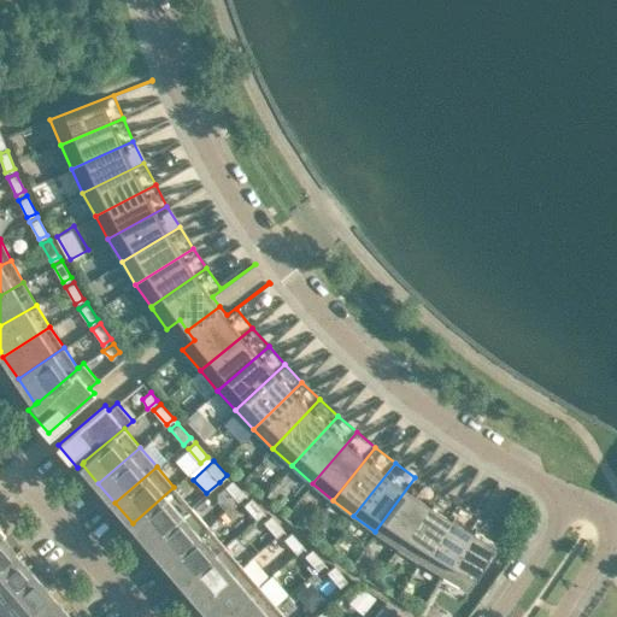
[(435,491),(415,477),(375,532),(397,547),(435,491)]
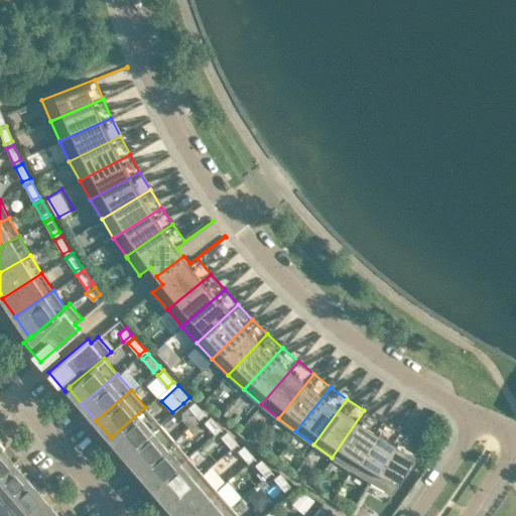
[(194,401),(187,406),(199,418),(205,413),(194,401)]
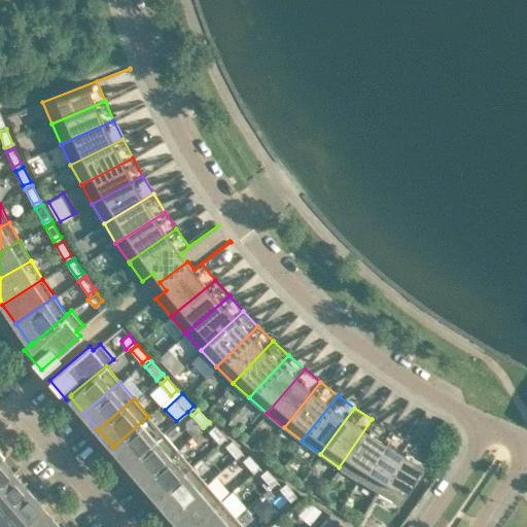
[(163,432),(148,416),(113,447),(128,463),(163,432)]
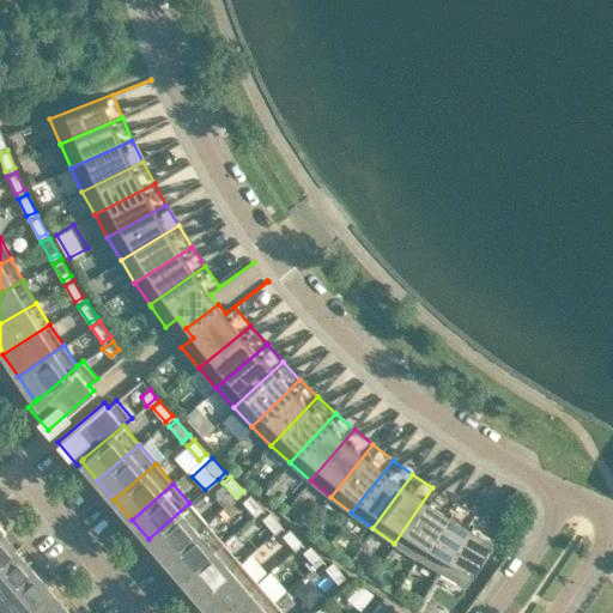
[(394,544),(413,556),(417,557),(453,501),(432,487),(394,544)]
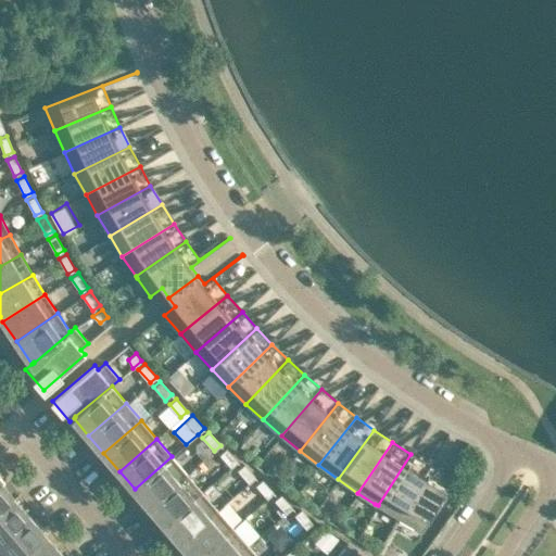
[(226,449),(219,454),(231,467),(238,462),(226,449)]
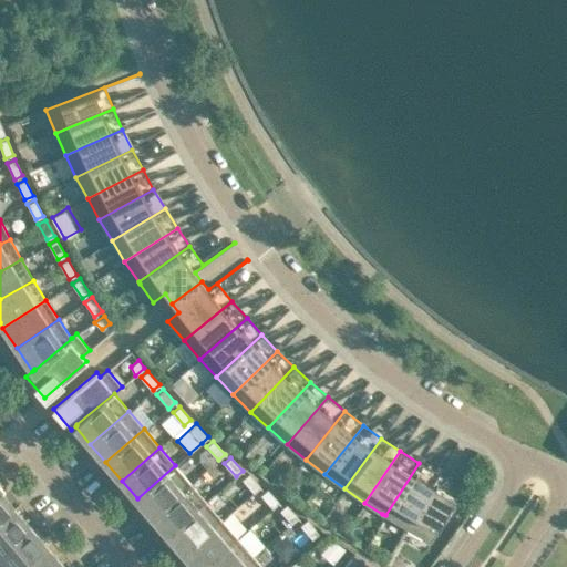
[(406,528),(439,474),(419,463),(385,515),(406,528)]
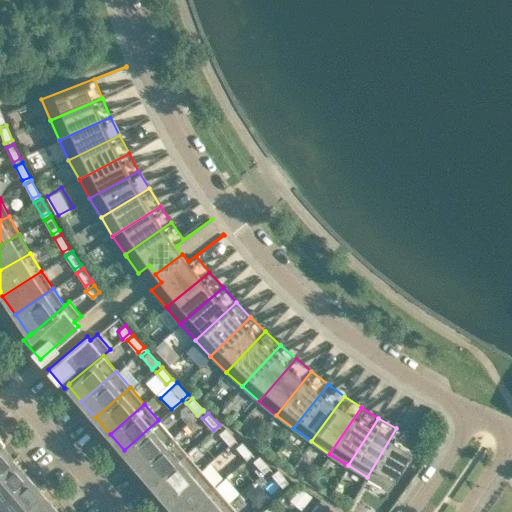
[(124,450),(138,467),(172,437),(158,420),(124,450)]
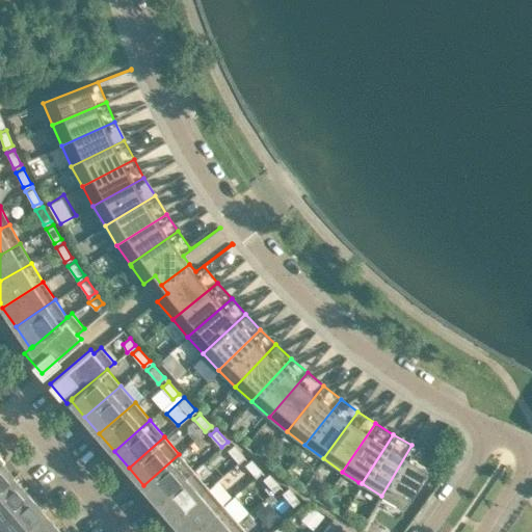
[(233,444),(227,449),(238,461),(244,456),(233,444)]
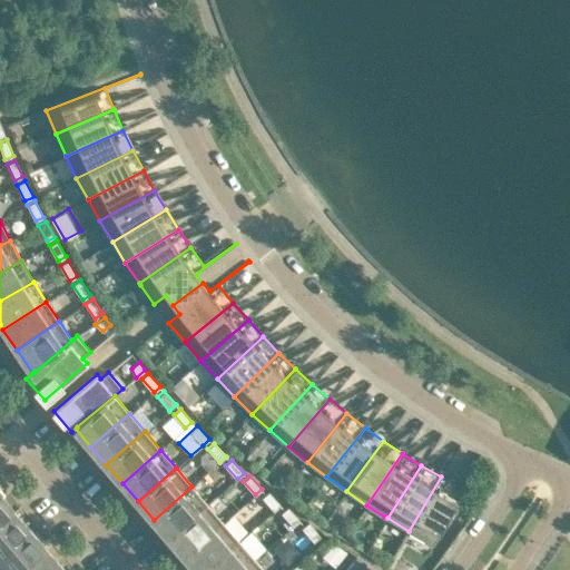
[(444,519),(461,489),(441,477),(409,531),(431,543),(448,521),(444,519)]
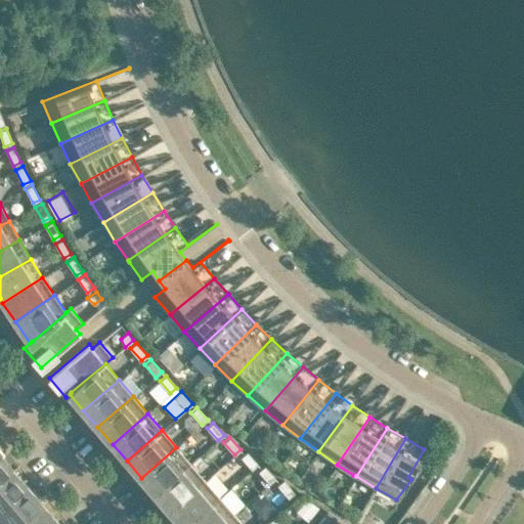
[(176,447),(141,478),(156,494),(191,464),(176,447)]
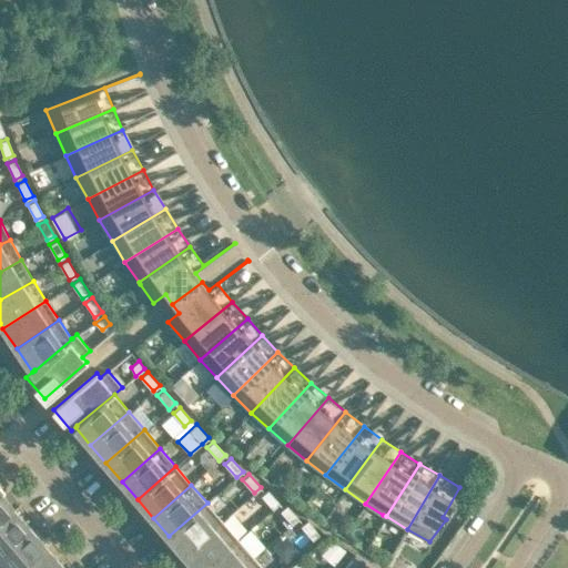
[(267,489),(261,495),(273,508),(280,503),(267,489)]
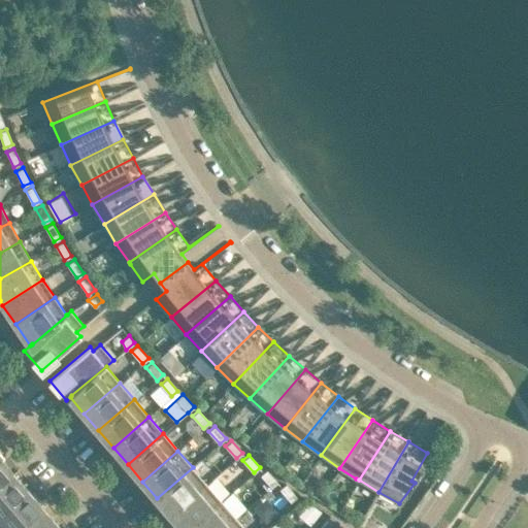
[(0,487),(14,475),(0,459),(0,458),(0,487)]
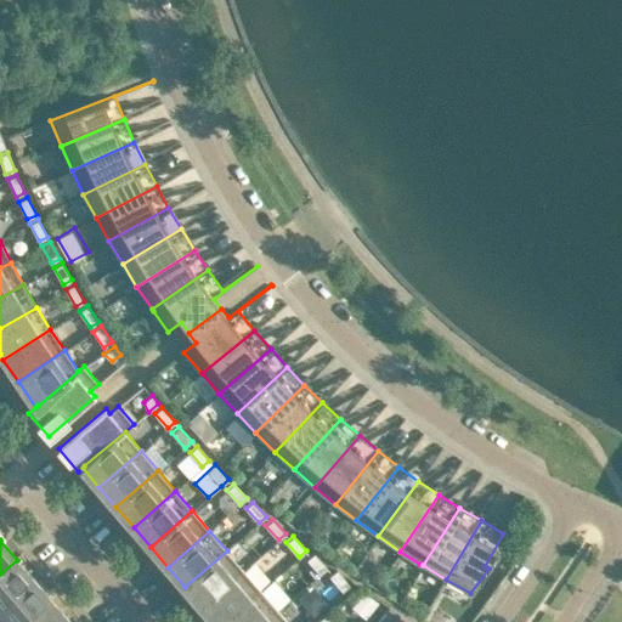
[(185,587),(202,606),(244,570),(227,550),(185,587)]
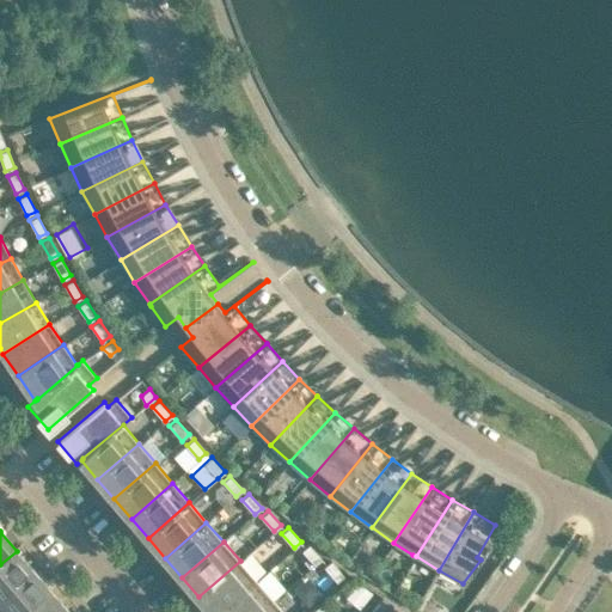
[(310,544),(301,550),(314,564),(322,558),(310,544)]
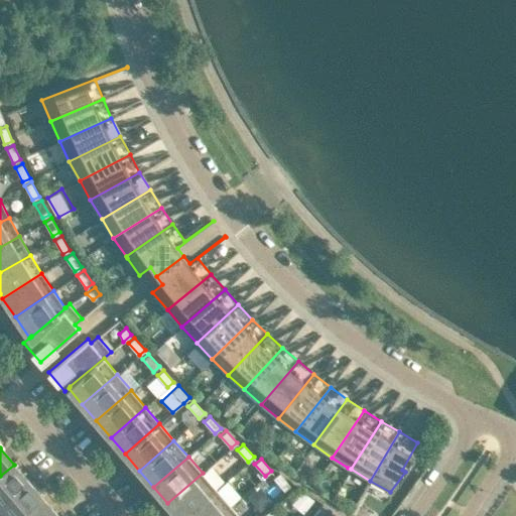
[(0,505),(28,481),(14,465),(0,476),(0,505)]
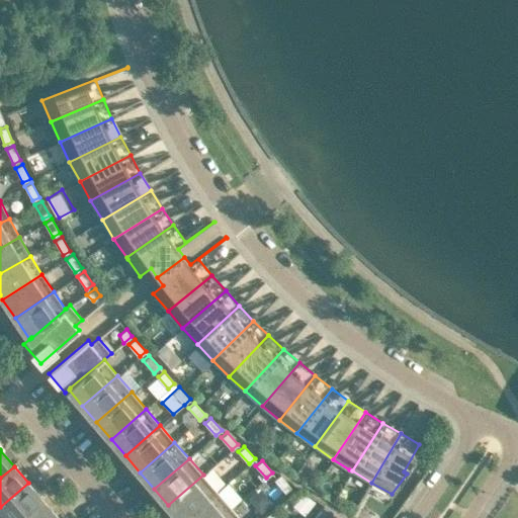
[(186,517),(218,492),(203,475),(168,505),(178,517),(186,517)]
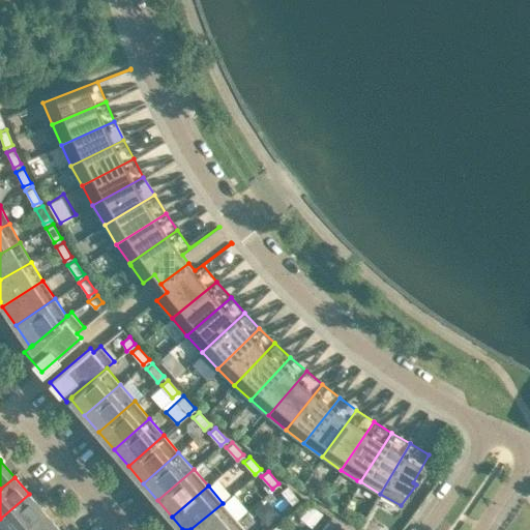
[(287,486),(281,491),(291,503),(298,498),(287,486)]
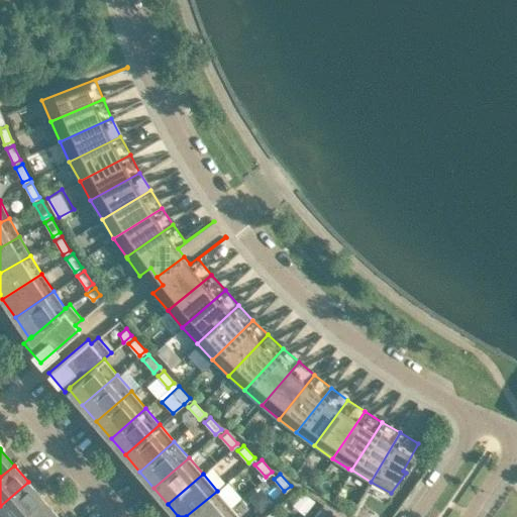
[(20,516),(42,498),(28,482),(0,506),(0,515),(1,516),(20,516)]
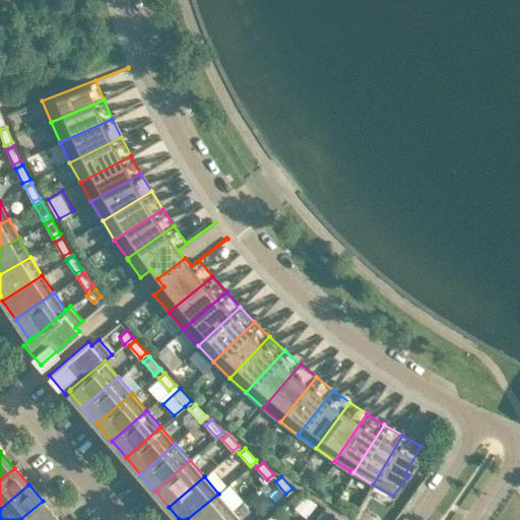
[(220,519),(233,510),(218,494),(187,519),(220,519)]
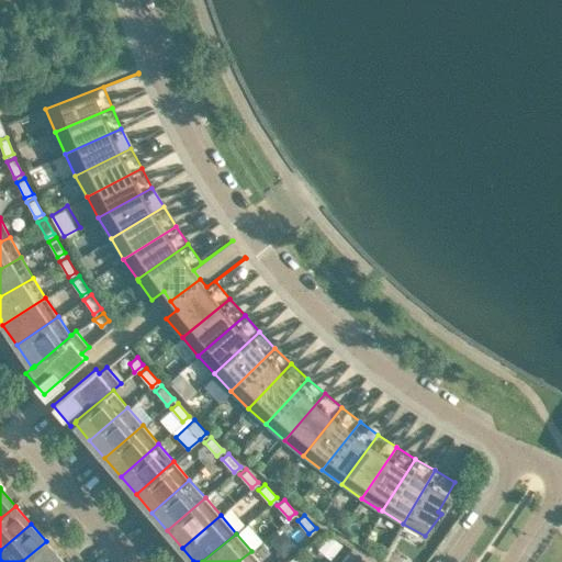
[(58,561),(62,560),(46,541),(22,561),(58,561)]
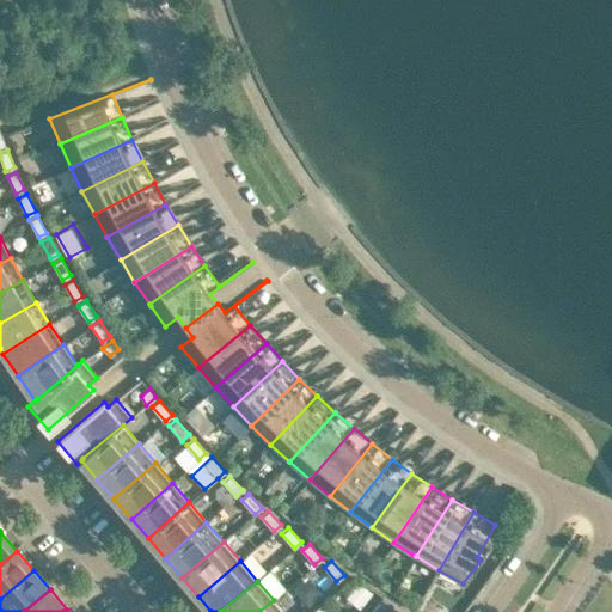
[(407,611),(383,597),(371,611),(369,611),(407,611)]
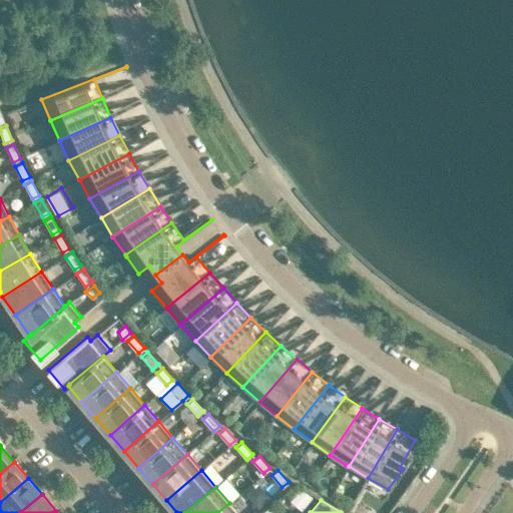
[(237,512),(229,503),(217,512),(237,512)]
